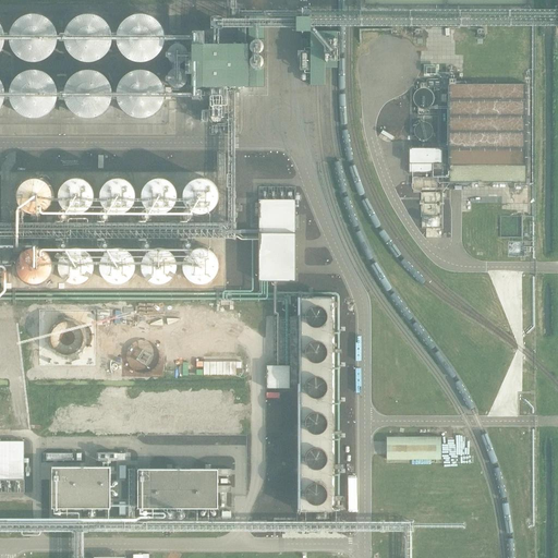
[(56,43),(56,37),(56,33),(55,28),(52,25),(49,22),(46,19),(43,16),(38,15),(34,14),(29,14),(25,15),(21,17),(16,20),(14,23),(11,27),(10,31),(9,35),(9,40),(10,45),(11,48),(14,52),(16,56),(21,58),(25,60),(29,61),(34,61),(38,60),(43,59),(46,57),(49,53),(52,50),(55,46),(56,43)]
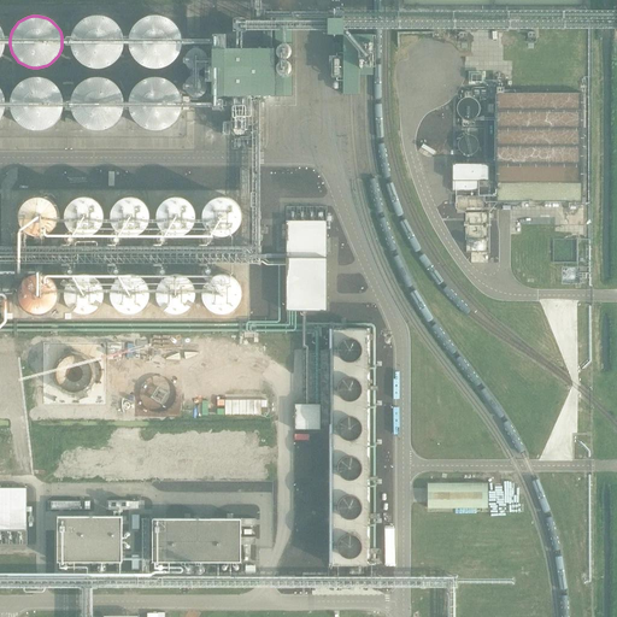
[(122,47),(123,42),(122,36),(121,33),(118,28),(116,24),(111,21),(107,18),(103,17),(98,16),(93,16),(88,17),(83,19),(80,22),(76,25),(74,30),(71,34),(70,39),(70,45),(71,50),(74,53),(76,58),(80,62),(83,64),(88,66),(93,68),(98,68),(103,68),(107,65),(111,63),(116,59),(118,56),(121,52),(122,47)]
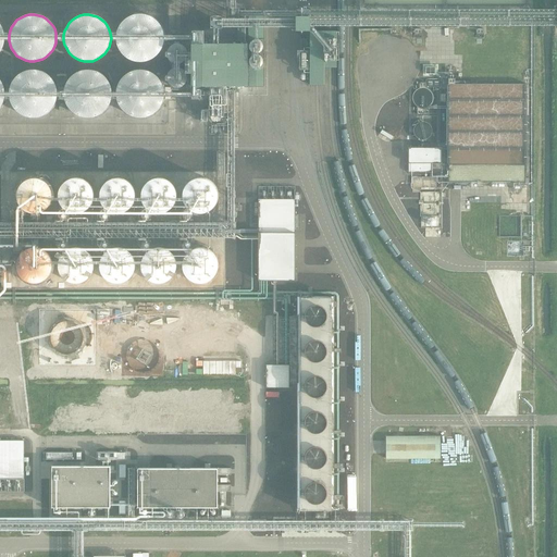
[(163,41),(164,37),(163,33),(162,28),(160,25),(158,21),(155,19),(150,16),(146,14),(141,14),(137,14),(133,15),(128,17),(125,20),(122,23),(120,26),(118,31),(116,35),(116,39),(118,44),(120,48),(122,52),(125,56),(128,58),(133,60),(137,61),(141,61),(146,60),(150,59),(155,57),(158,53),(160,50),(162,46),(163,41)]
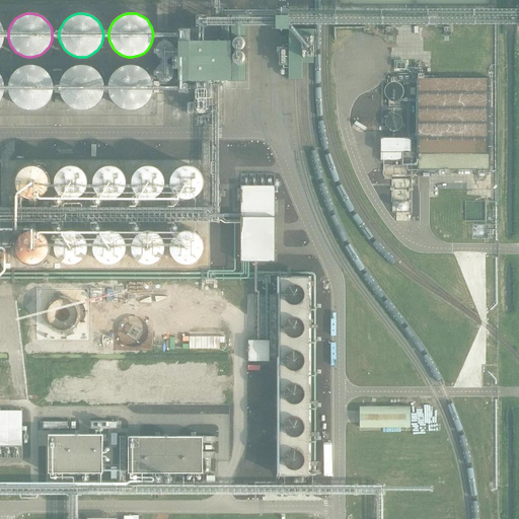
[(277,13),(277,27),(292,27),(292,24),(292,16),(292,13),(277,13)]
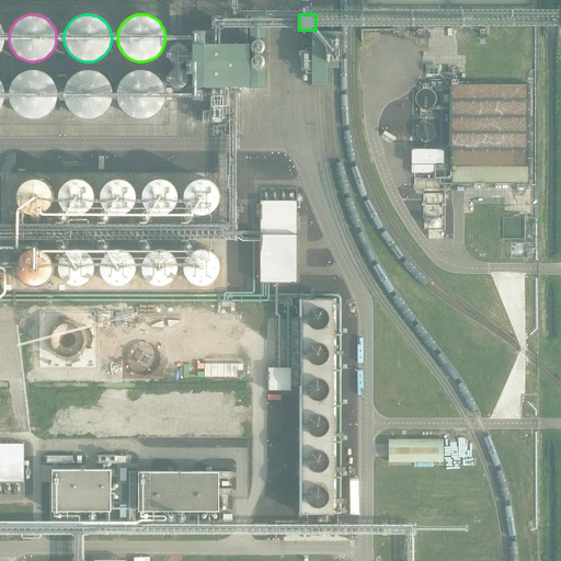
[(266,90),(267,18),(252,18),(251,47),(251,90),(266,90)]
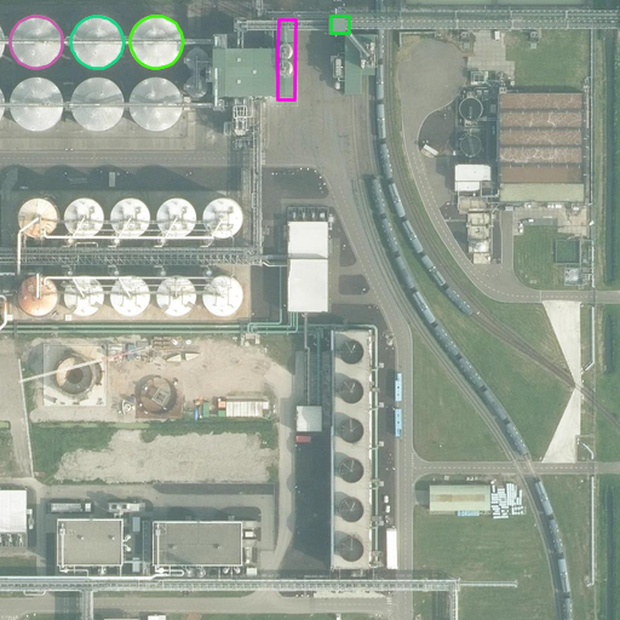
[(277,50),(277,35),(267,35),(267,50),(277,50)]
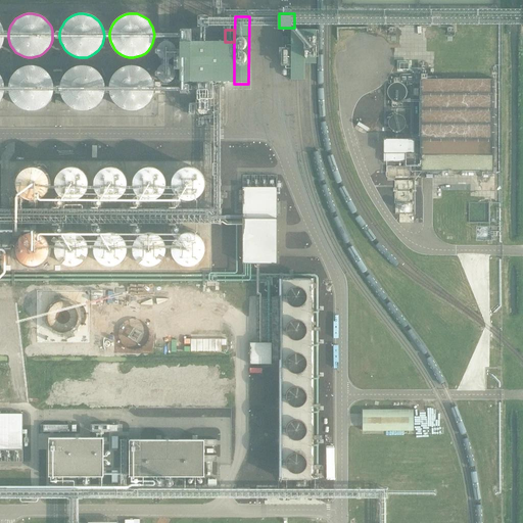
[(305,81),(305,32),(292,32),(291,81),(305,81)]
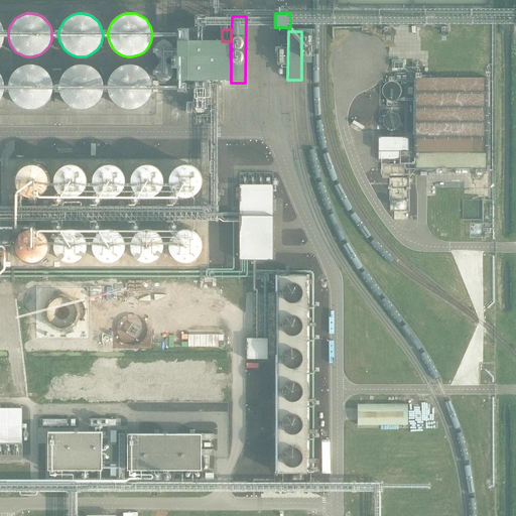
[(231,83),(231,43),(188,43),(188,57),(179,57),(178,83),(231,83)]
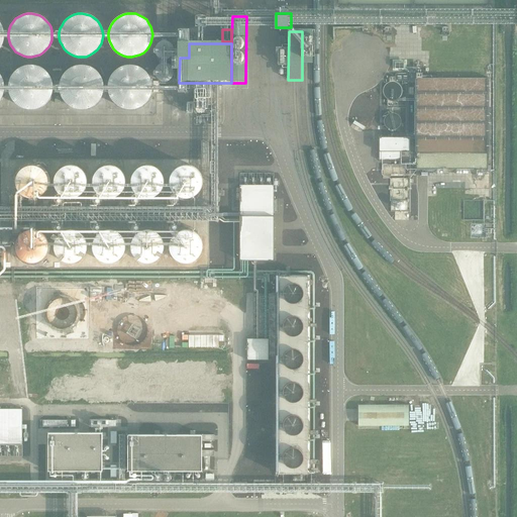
[(103,91),(103,87),(103,83),(102,79),(100,75),(97,72),(94,69),(90,67),(87,66),(82,65),(78,66),(74,67),(71,68),(67,71),(64,74),(62,77),(61,81),(60,85),(60,89),(61,93),(62,97),(64,100),(67,103),(71,106),(74,107),(78,108),(82,109),(87,108),(90,107),(94,105),(97,102),(100,99),(102,95),(103,91)]
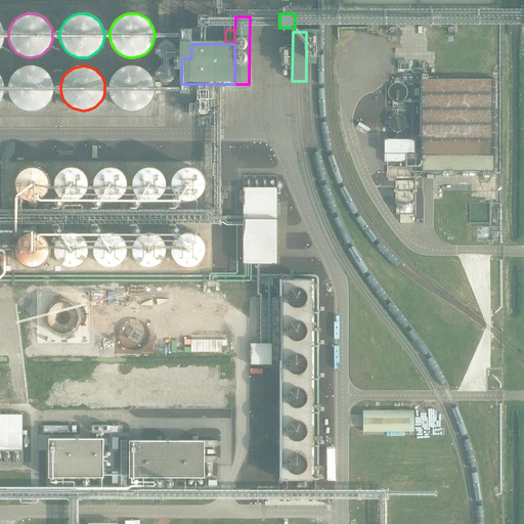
[(52,92),(53,88),(52,84),(51,80),(49,77),(47,73),(44,71),(40,69),(36,67),(32,67),(28,67),(24,68),(19,70),(16,72),(13,75),(11,78),(9,82),(8,86),(8,90),(9,94),(11,98),(13,102),(16,105),(19,107),(24,110),(28,111),(32,111),(36,110),(40,108),(44,106),(47,103),(49,100),(51,96),(52,92)]
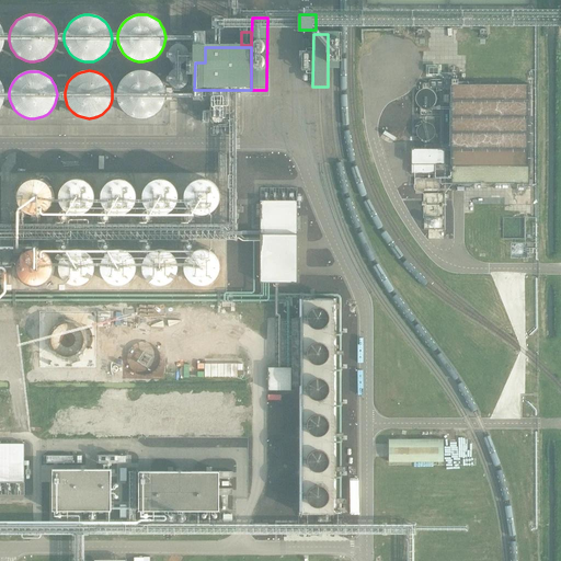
[(164,99),(165,94),(164,90),(163,86),(161,82),(159,78),(156,76),(151,73),(147,71),(142,71),(138,71),(134,72),(129,75),(126,77),(123,80),(121,83),(118,88),(118,92),(118,96),(118,101),(121,105),(123,110),(126,113),(129,115),(134,117),(138,118),(142,118),(147,117),(151,116),(156,114),(159,111),(161,107),(163,103),(164,99)]
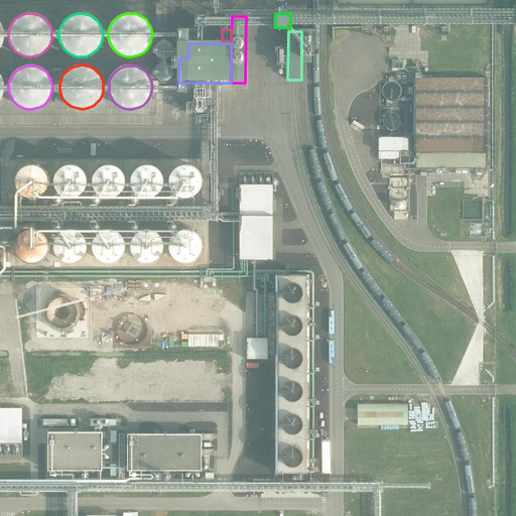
[(488,168),(489,77),(416,76),(415,168),(488,168)]
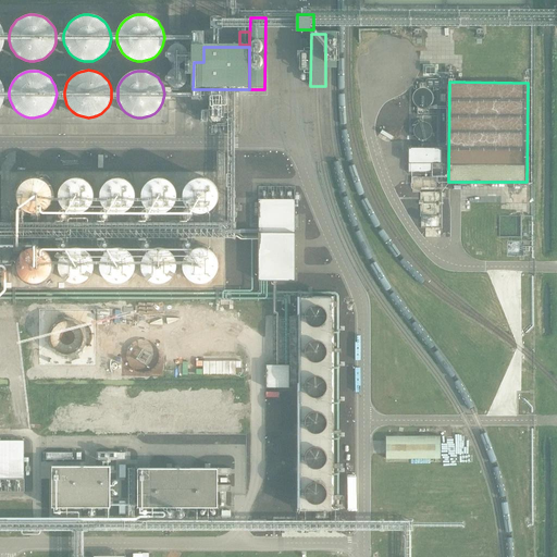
[(441,150),(408,150),(408,174),(431,174),(431,165),(441,165),(441,150)]
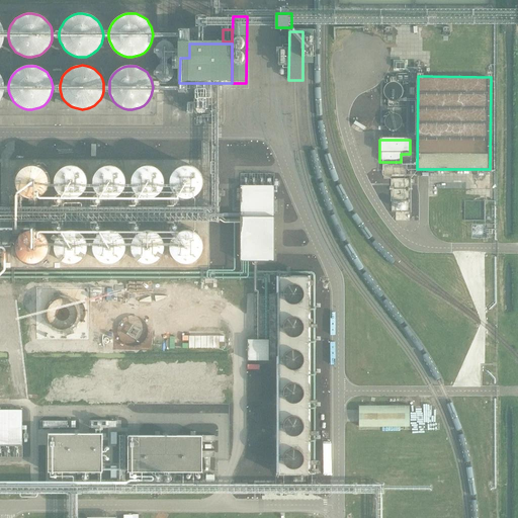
[(207,181),(207,178),(207,175),(206,172),(204,169),(202,167),(200,165),(197,163),(194,162),(191,161),(188,162),(185,162),(182,164),(179,166),(177,168),(175,170),(174,173),(174,177),(174,180),(174,183),(175,186),(177,188),(179,191),(182,193),(185,194),(188,195),(191,195),(194,194),(197,193),(200,192),(202,190),(204,187),(206,184),(207,181)]
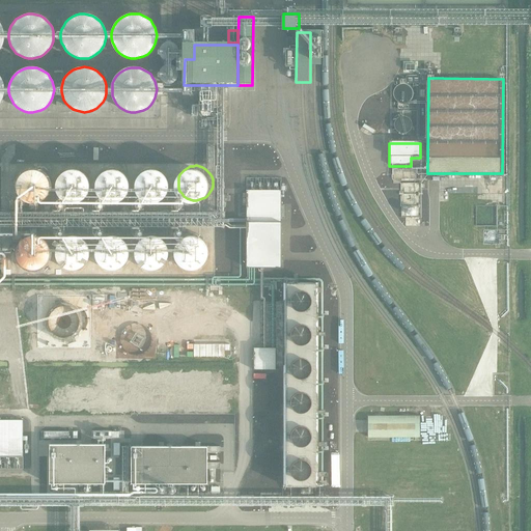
[(54,187),(54,184),(54,179),(53,176),(52,174),(50,171),(47,169),(45,167),(42,166),(37,166),(34,166),(31,167),(28,168),(26,170),(23,172),(22,175),(21,178),(20,182),(20,185),(21,188),(22,191),(23,194),(26,196),(28,198),(31,199),(34,200),(37,200),(42,200),(45,199),(47,197),(50,195),(52,193),(53,190),(54,187)]
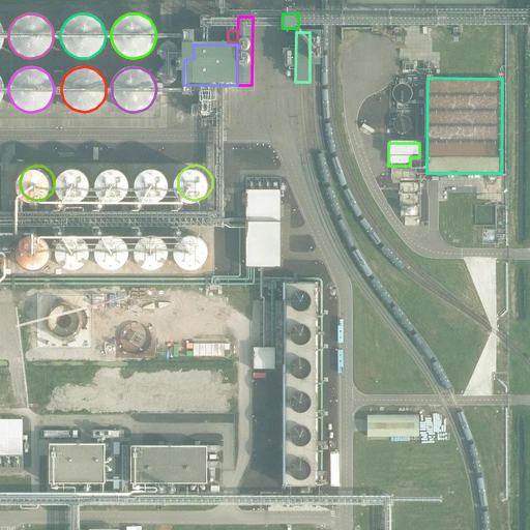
[(93,185),(93,182),(93,179),(92,176),(90,173),(89,171),(86,169),(83,167),(80,166),(77,166),(74,166),(70,167),(67,168),(64,170),(62,172),(61,175),(59,178),(59,181),(59,184),(59,187),(61,190),(62,194),(64,196),(67,198),(70,199),(74,200),(77,200),(80,199),(83,198),(86,197),(89,195),(90,192),(92,188),(93,185)]
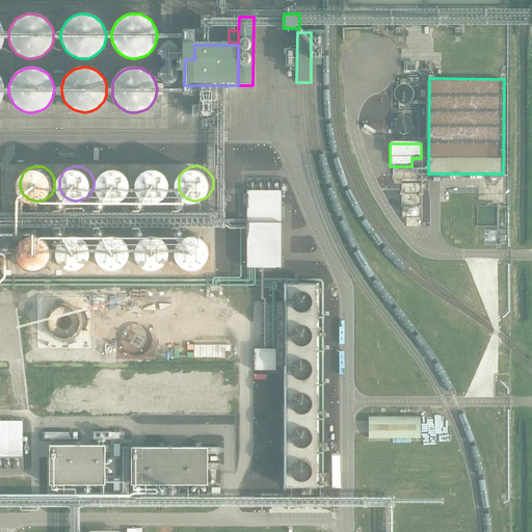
[(133,187),(133,183),(133,180),(132,177),(131,174),(129,171),(126,169),(123,167),(120,166),(116,166),(113,166),(110,167),(107,168),(105,170),(102,173),(101,176),(99,179),(99,182),(99,185),(99,188),(101,191),(102,194),(105,196),(107,198),(110,200),(113,201),(116,201),(120,201),(123,200),(126,197),(129,195),(131,192),(132,190),(133,187)]
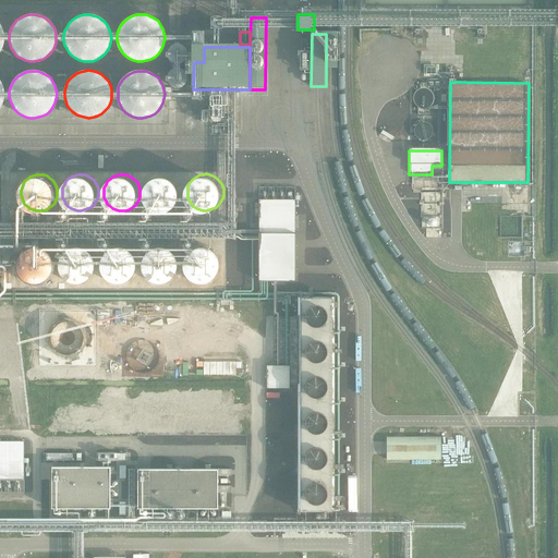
[(181,195),(181,192),(181,189),(180,185),(179,182),(177,180),(173,178),(171,176),(168,174),(165,174),(160,174),(157,176),(154,177),(152,179),(149,181),(147,184),(146,187),(145,191),(145,194),(146,197),(147,201),(149,204),(152,206),(154,208),(157,209),(160,210),(165,210),(168,209),(171,208),(173,207),(177,205),(179,202),(180,198),(181,195)]
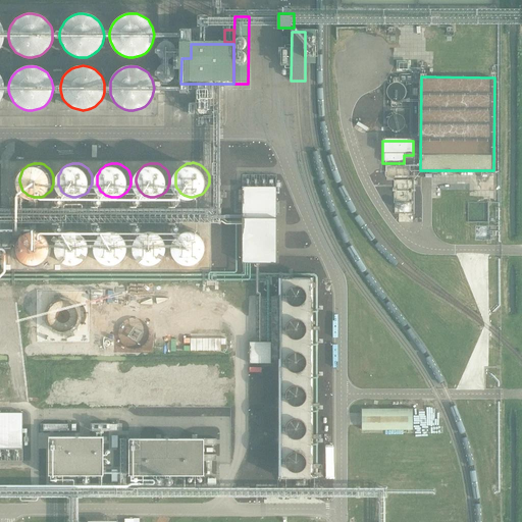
[(276,263),(276,190),(243,190),(243,263),(276,263)]
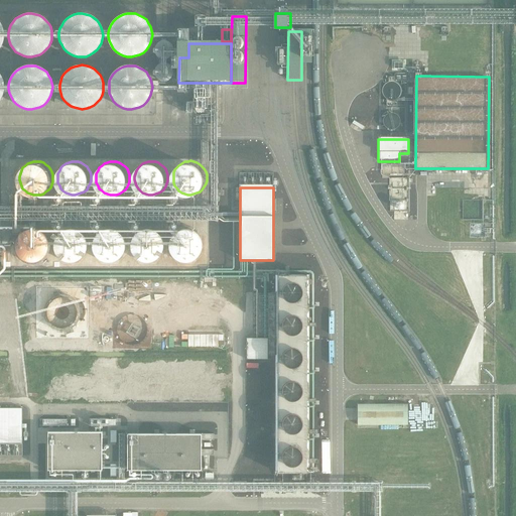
[(52,246),(52,243),(52,240),(51,237),(49,234),(48,231),(45,229),(42,228),(39,227),(36,226),(33,226),(30,227),(27,228),(25,230),(22,232),(21,235),(19,238),(19,241),(19,244),(19,247),(21,250),(22,253),(25,255),(27,257),(30,259),(33,259),(36,259),(39,259),(42,258),(45,256),(48,254),(50,252),(51,249),(52,246)]
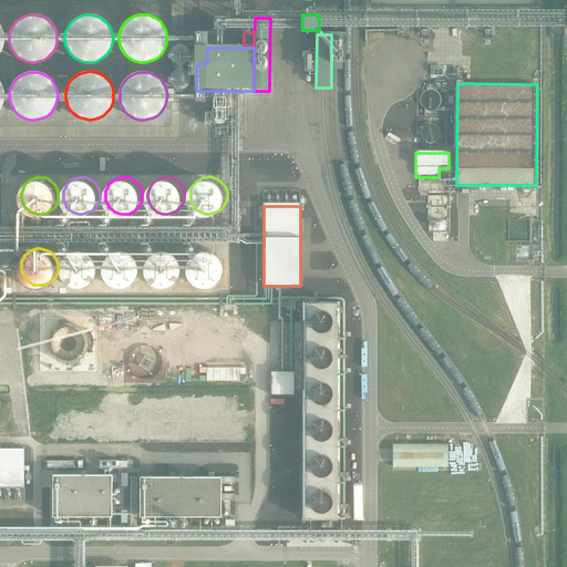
[(100,270),(100,267),(100,263),(99,259),(96,257),(94,254),(92,251),(89,249),(85,248),(82,248),(79,248),(75,249),(72,250),(69,253),(66,255),(64,258),(63,261),(63,265),(63,268),(63,271),(64,275),(66,278),(69,280),(72,282),(75,284),(79,285),(82,285),(85,285),(89,284),(92,281),(94,279),(96,277),(99,274),(100,270)]
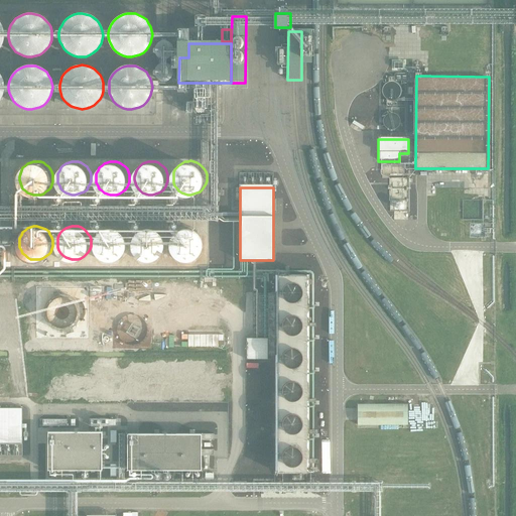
[(129,246),(129,243),(129,240),(128,237),(126,234),(124,231),(122,229),(119,228),(116,226),(113,226),(110,226),(107,227),(104,228),(101,230),(99,232),(98,235),(96,238),(96,241),(96,244),(96,247),(98,250),(99,253),(101,255),(104,257),(107,258),(110,259),(113,259),(116,259),(119,258),(122,256),(124,254),(126,252),(128,249),(129,246)]
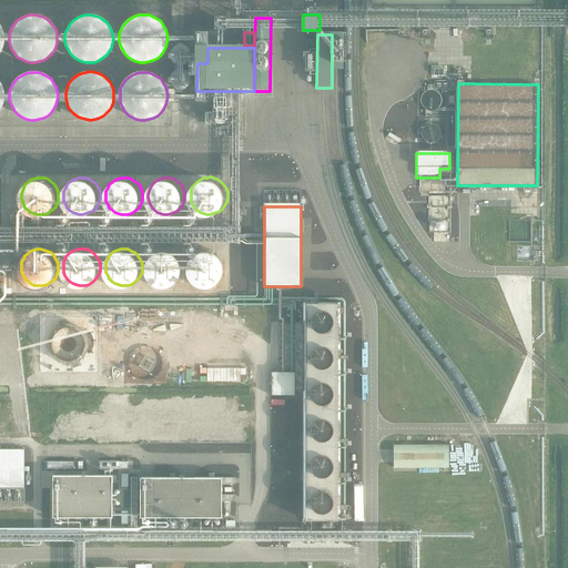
[(184,271),(184,267),(184,263),(183,260),(182,257),(180,254),(176,252),(174,250),(171,249),(166,249),(163,249),(160,250),(156,251),(154,253),(151,255),(150,259),(149,262),(148,265),(148,269),(149,272),(150,275),(151,279),(154,281),(156,283),(160,284),(163,285),(166,285),(171,285),(174,284),(176,282),(180,280),(182,277),(183,274),(184,271)]
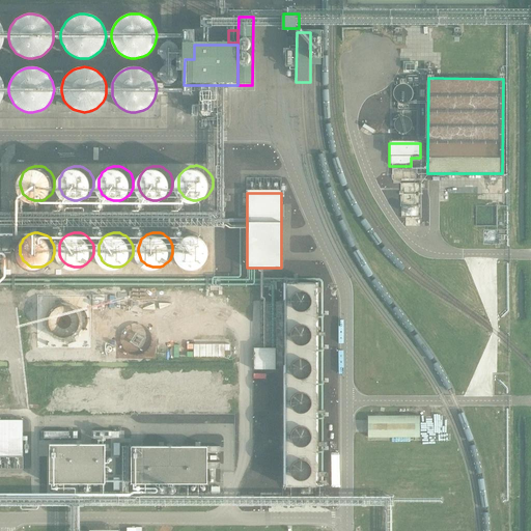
[(212,253),(213,249),(212,246),(212,243),(210,240),(207,238),(205,235),(202,233),(199,232),(196,232),(193,232),(190,233),(187,234),(184,236),(182,239),(179,242),(178,245),(177,248),(177,251),(178,254),(179,257),(182,260),(184,262),(187,264),(190,266),(193,267),(196,267),(199,267),(202,266),(205,263),(207,261),(210,258),(212,256),(212,253)]
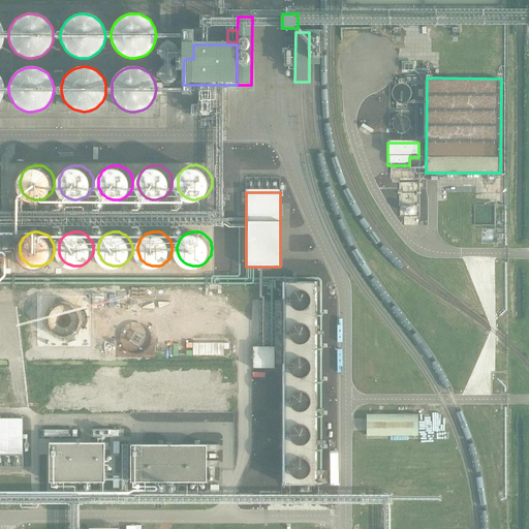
[(318,487),(318,282),(283,282),(283,487),(318,487)]
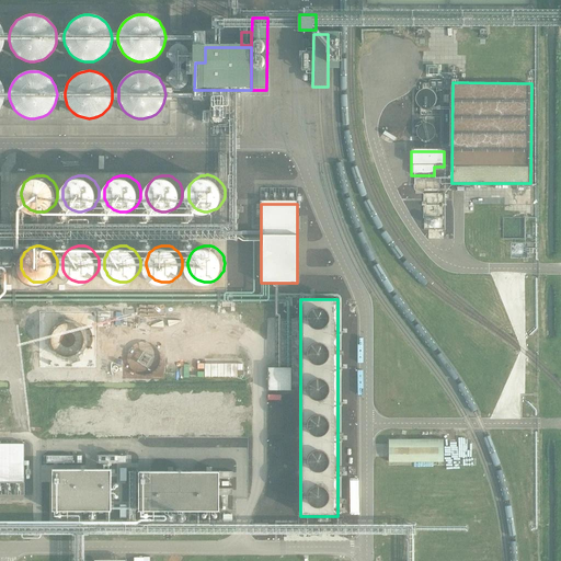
[(292,390),(290,367),(267,367),(267,390),(292,390)]
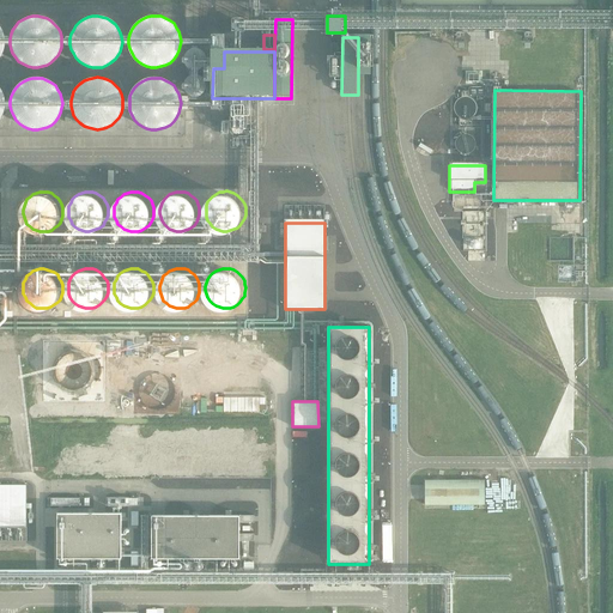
[(485,505),(484,480),(425,480),(425,505),(485,505)]
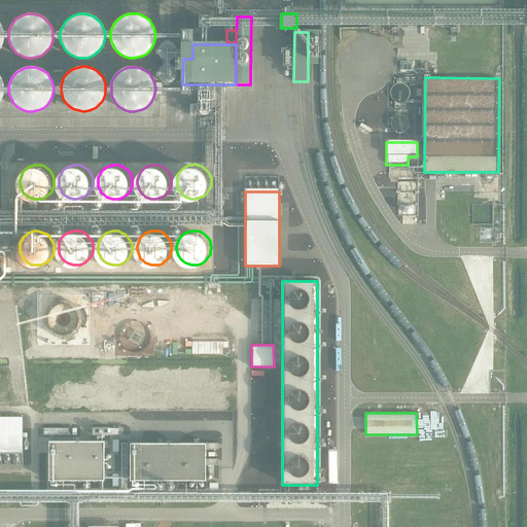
[(0,453),(23,454),(23,418),(0,417),(0,453)]
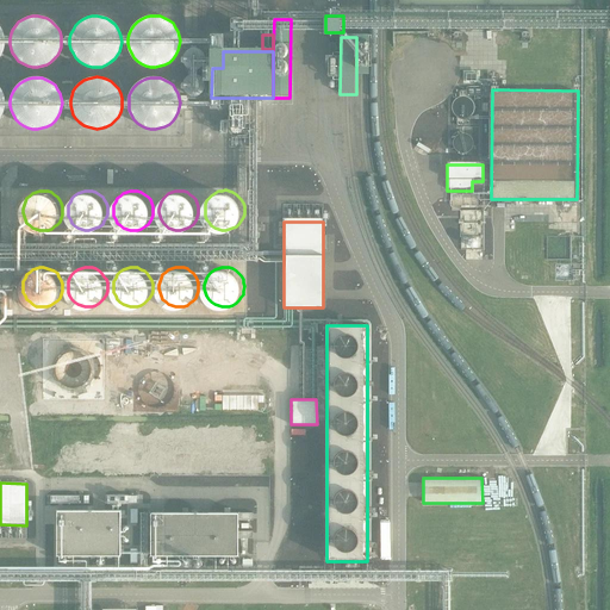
[(138,523),(138,496),(119,495),(119,506),(123,506),(123,534),(128,534),(128,523),(138,523)]
